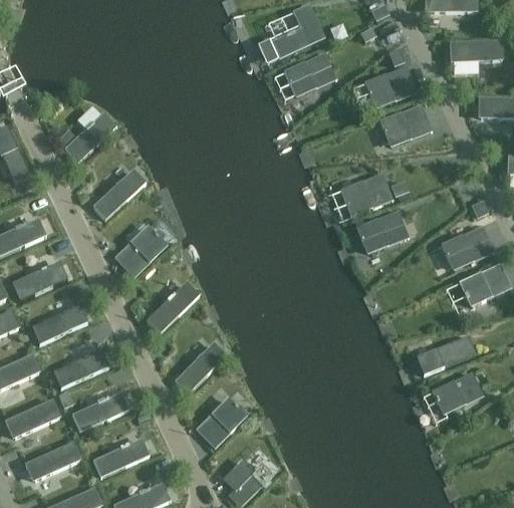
[(231,0),(234,9),(248,4),(247,0),(231,0)]
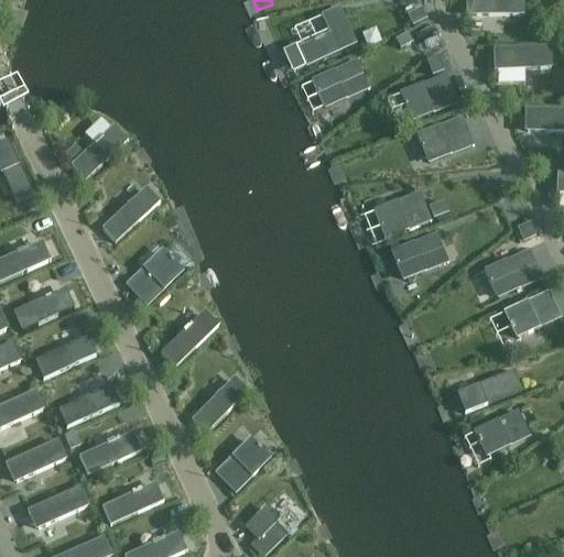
[(467,0),(467,10),(518,10),(518,0),(467,0)]
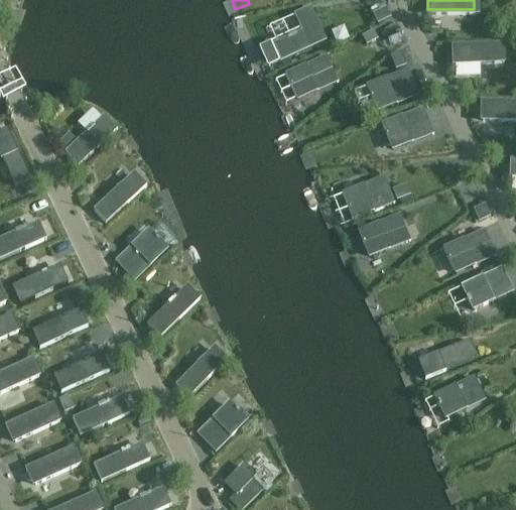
[(301,27),(272,41),(279,58),(326,36),(309,2),(293,10),(301,27)]
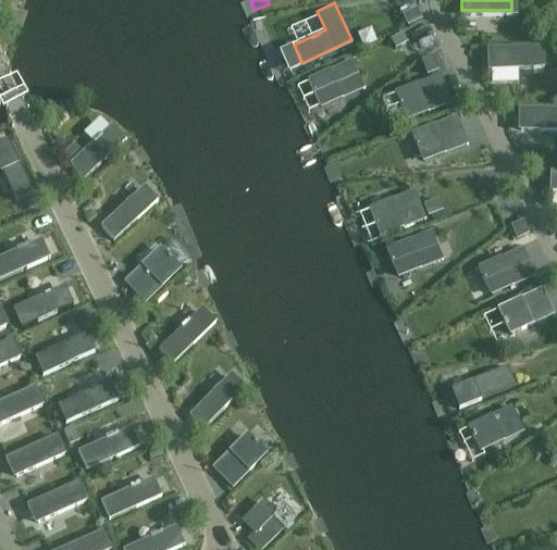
[(407,23),(420,15),(416,5),(401,12),(407,23)]
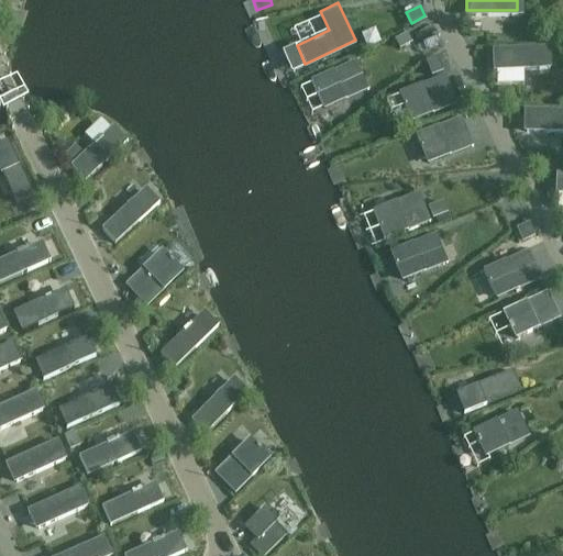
[(365,55),(381,49),(365,10),(351,15),(365,55)]
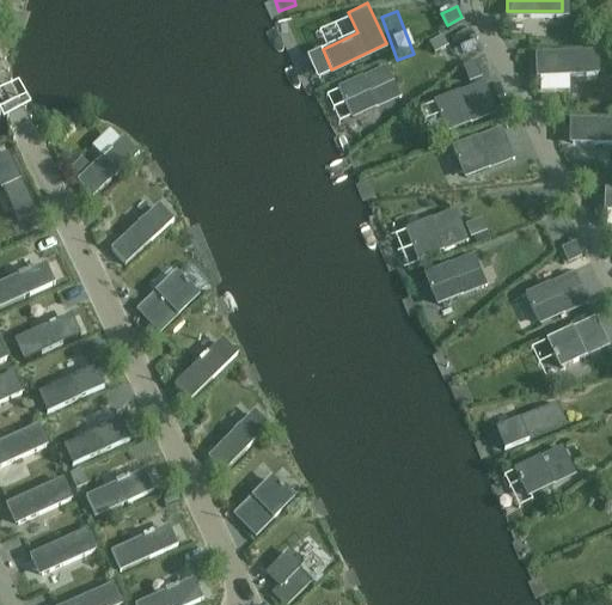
[(434,48),(447,40),(442,31),(428,38),(434,48)]
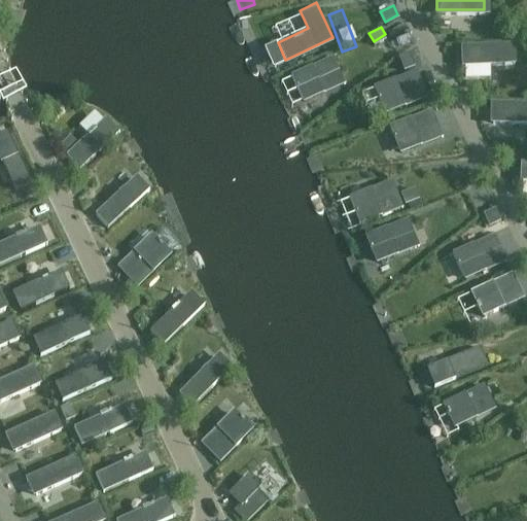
[(514,39),(461,42),(462,62),(516,60),(514,39)]
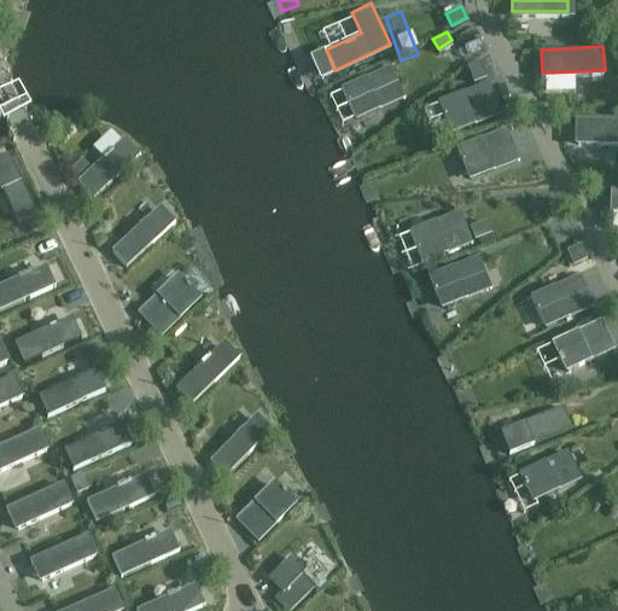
[(483,56),(468,62),(474,77),(489,73),(483,56)]
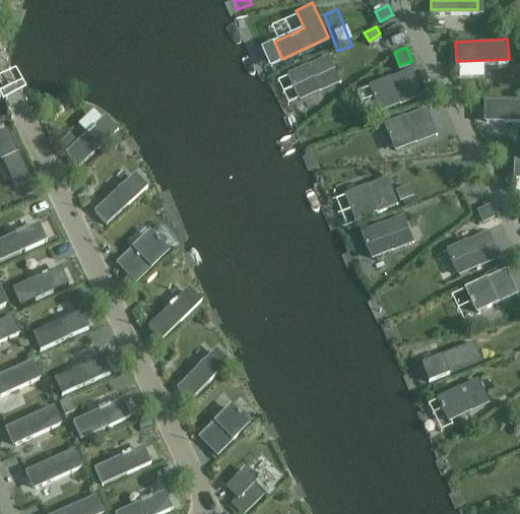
[(328,52),(286,71),(299,98),(340,78),(328,52)]
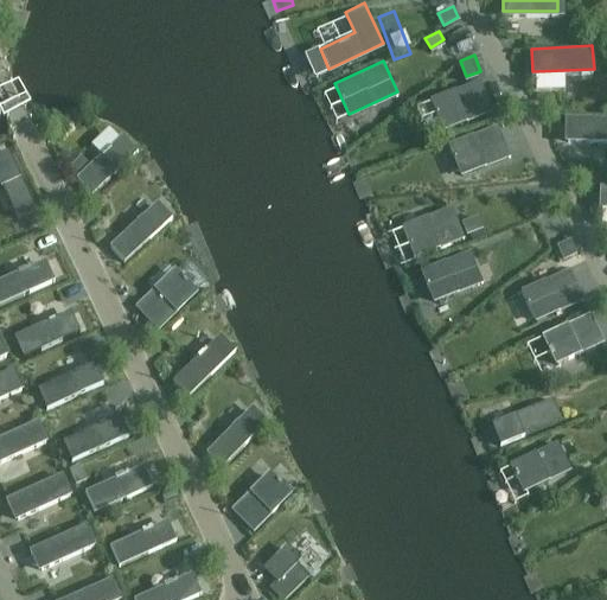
[(430,96),(442,127),(492,108),(480,76),(430,96)]
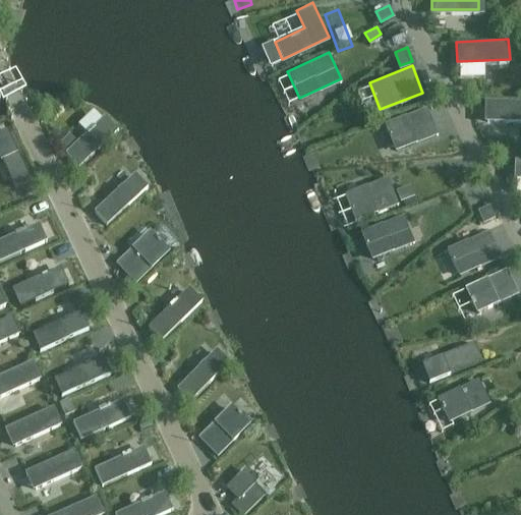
[(474,114),(484,109),(476,93),(466,97),(474,114)]
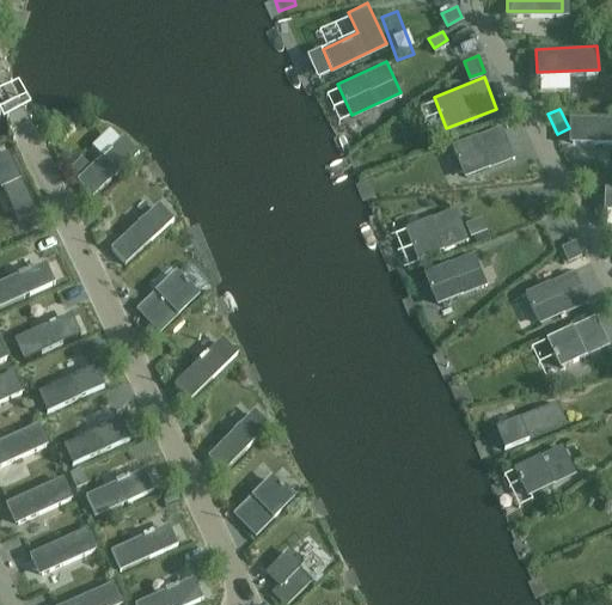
[(611,116),(571,116),(570,138),(611,138),(611,116)]
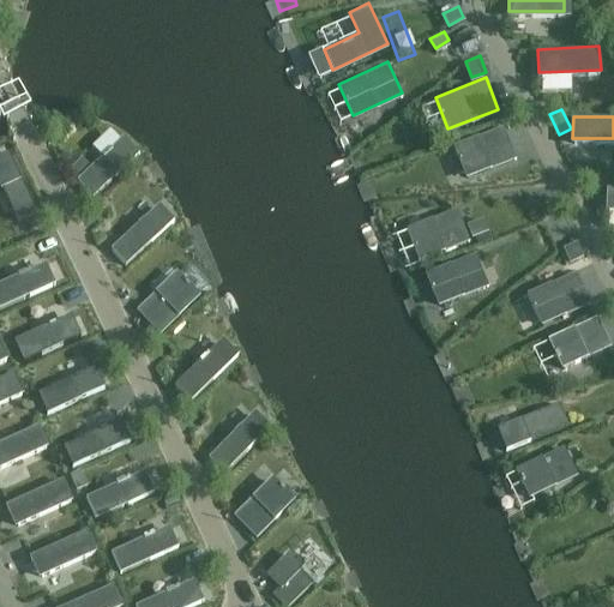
[(369,118),(354,125),(377,172),(391,164),(369,118)]
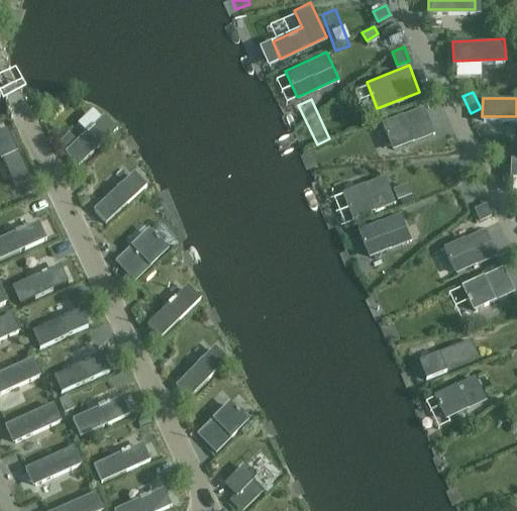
[(424,103),(381,120),(392,147),(434,130),(424,103)]
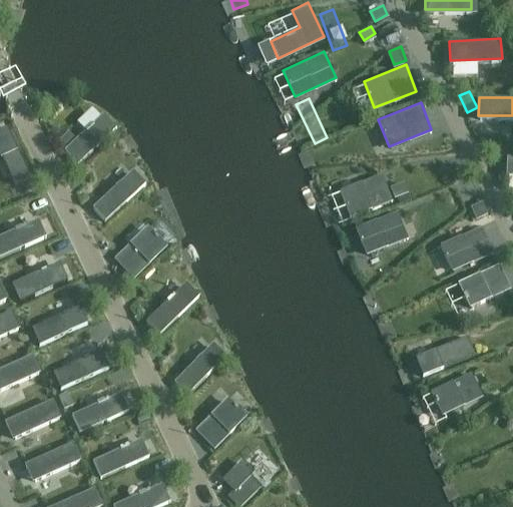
[(41,111),(28,115),(32,128),(45,124),(41,111)]
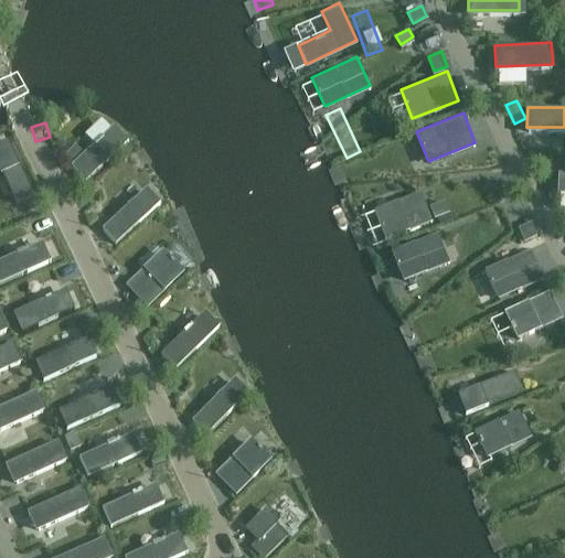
[(71,163),(85,179),(126,140),(112,125),(71,163)]
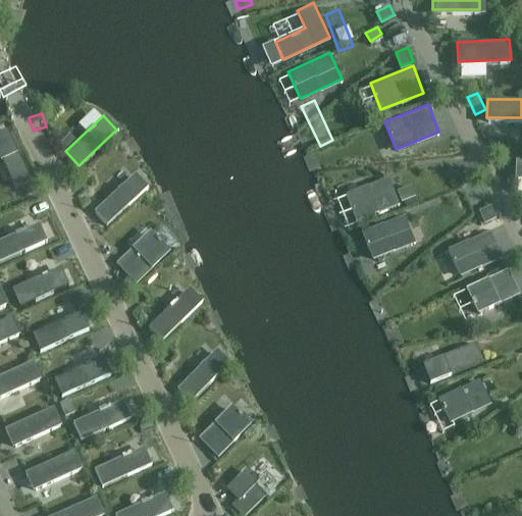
[(0,153),(14,184),(31,175),(8,129),(0,133),(0,153)]
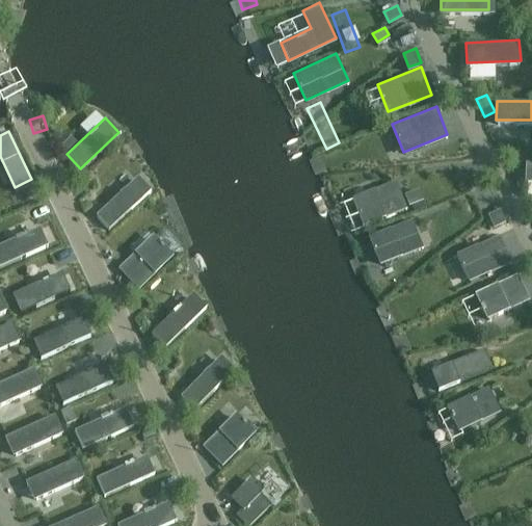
[(68,151),(78,141),(71,133),(60,143),(68,151)]
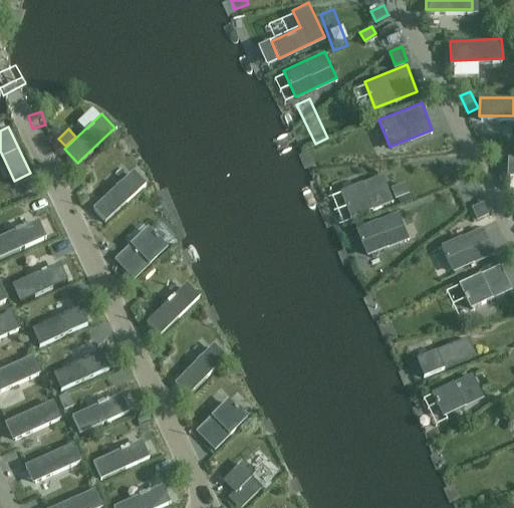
[(92,205),(105,218),(144,183),(131,169),(92,205)]
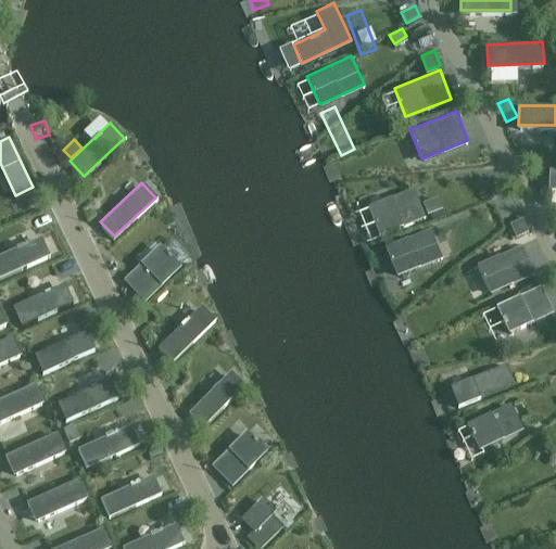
[(414,184),(367,203),(379,233),(426,214),(414,184)]
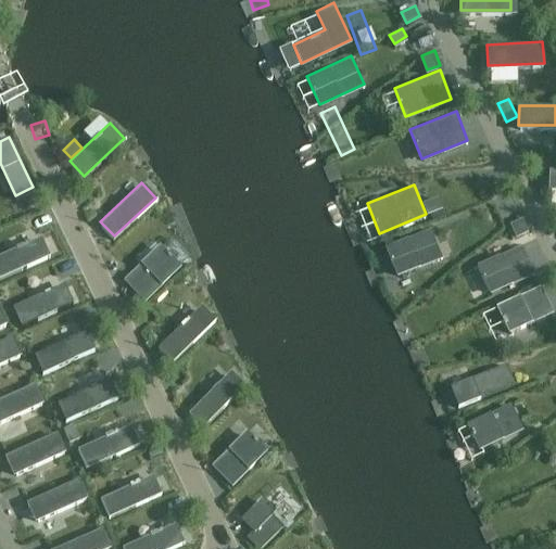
[(438,194),(422,200),(427,211),(442,205),(438,194)]
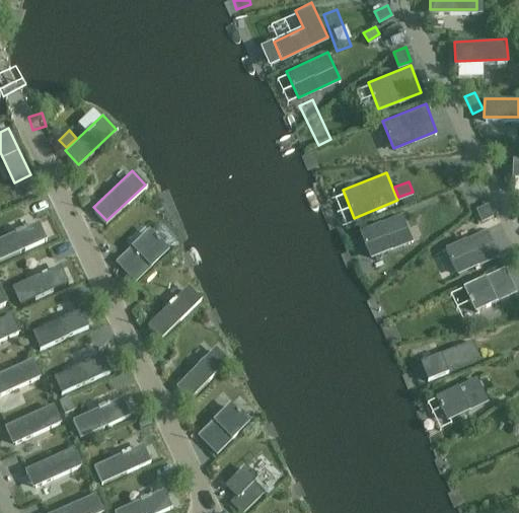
[(493,215),(488,203),(474,208),(480,221),(493,215)]
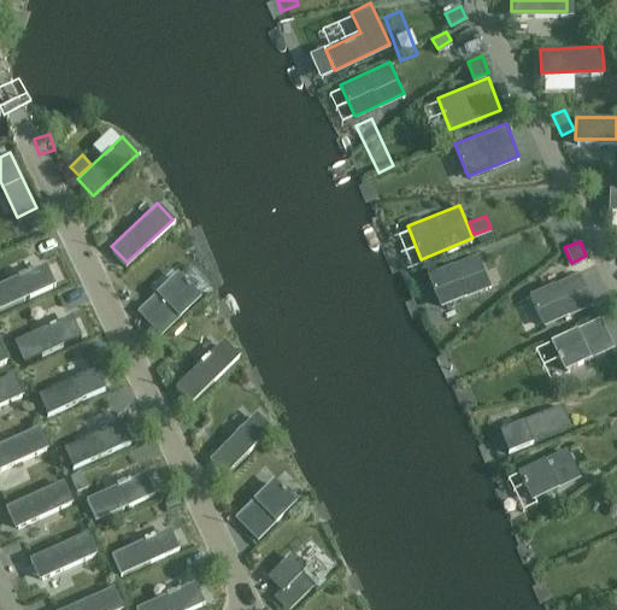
[(477,251),(427,273),(440,304),(491,283),(477,251)]
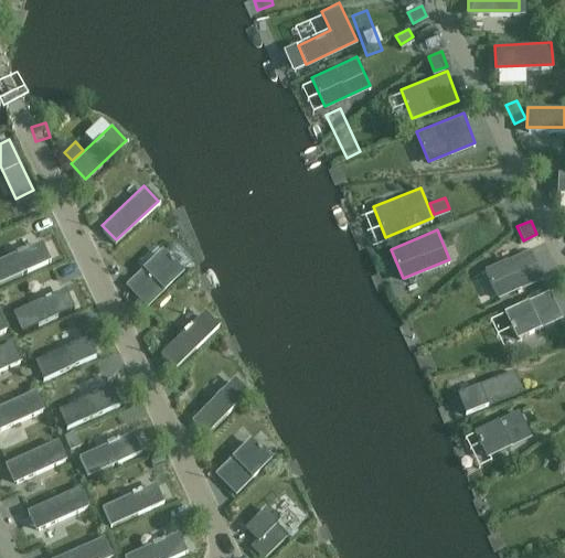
[(0,258),(0,279),(48,258),(40,242),(29,246),(27,243),(16,248),(17,251),(0,258)]
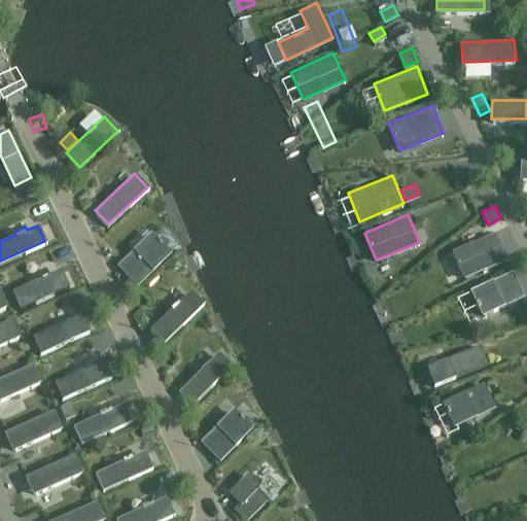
[(151,230),(116,263),(137,283),(172,251),(151,230)]
